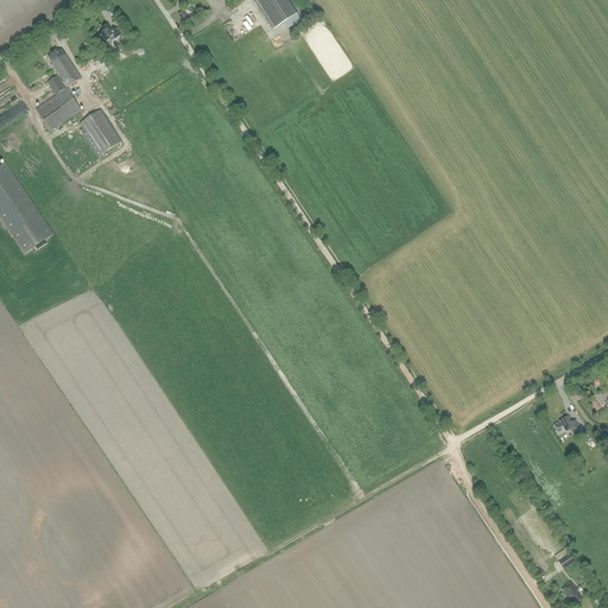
[(253,0),(273,30),(283,24),(297,14),(298,13),(289,0),(253,0)]
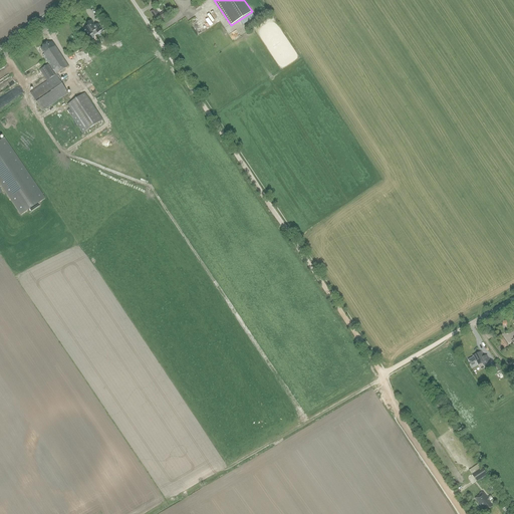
[(159,15),(155,9),(151,12),(158,23),(167,16),(164,11),(159,15)]
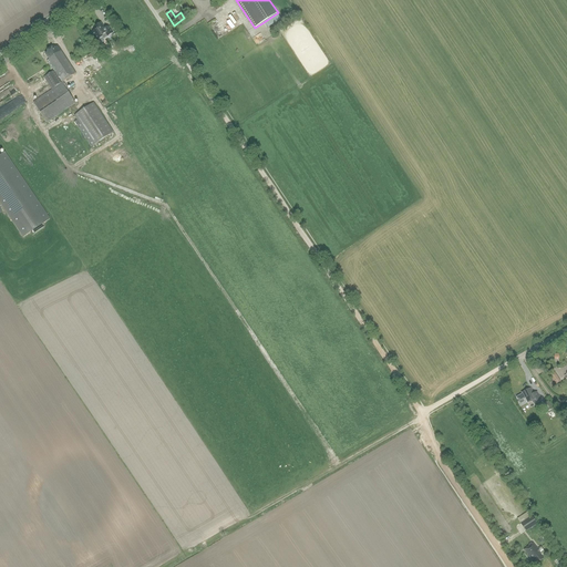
[(277,13),(264,22),(268,28),(281,19),(277,13)]
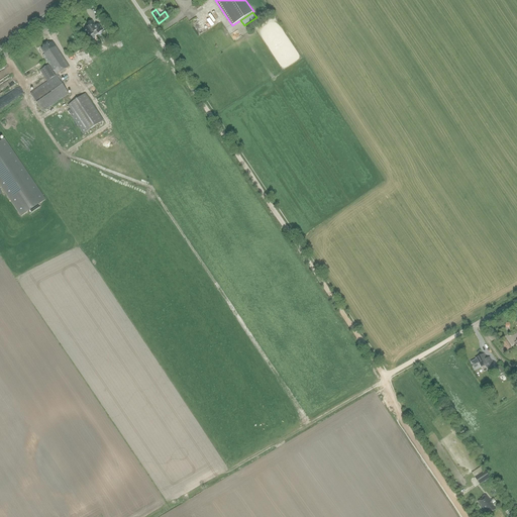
[(103,30),(102,29),(99,24),(96,26),(92,21),(86,25),(88,27),(84,30),(89,37),(94,34),(93,33),(96,31),(98,34),(103,30)]
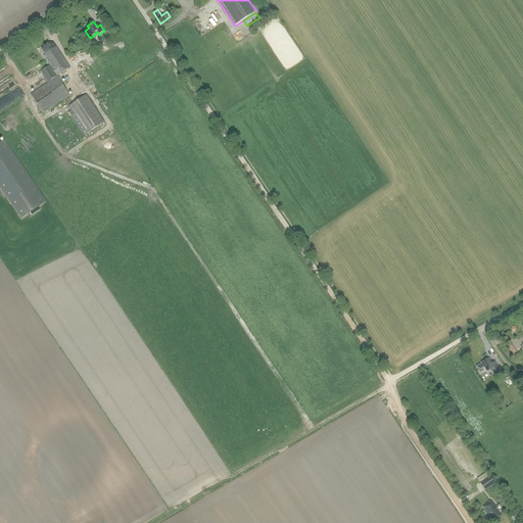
[(53,79),(57,77),(70,67),(53,42),(49,45),(48,44),(44,47),(45,48),(42,50),(45,55),(43,56),(50,65),(46,67),(53,79)]
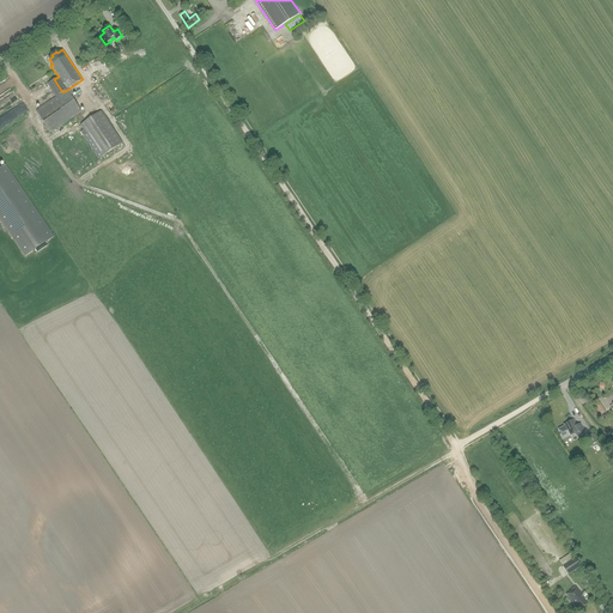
[(62,92),(54,79),(48,84),(56,97),(36,110),(50,133),(83,111),(67,90),(62,92)]
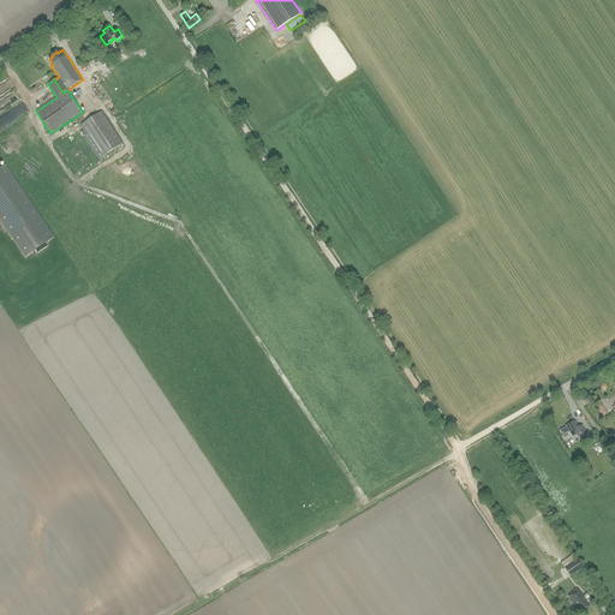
[(124,143),(102,112),(82,125),(85,130),(82,132),(100,159),(124,143)]
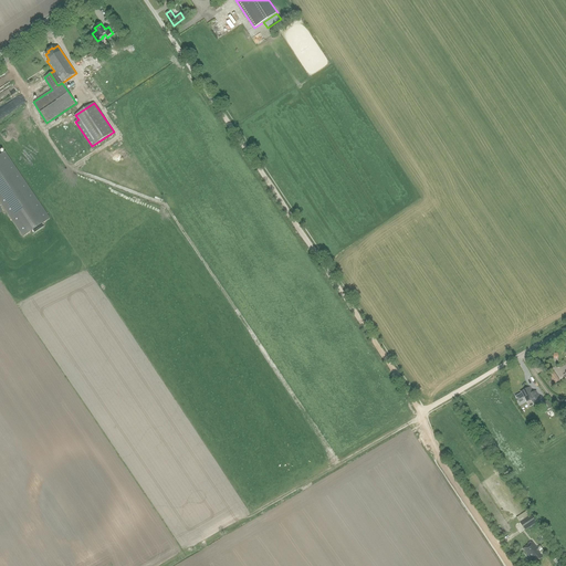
[(4,153),(0,155),(0,202),(23,238),(51,219),(4,153)]
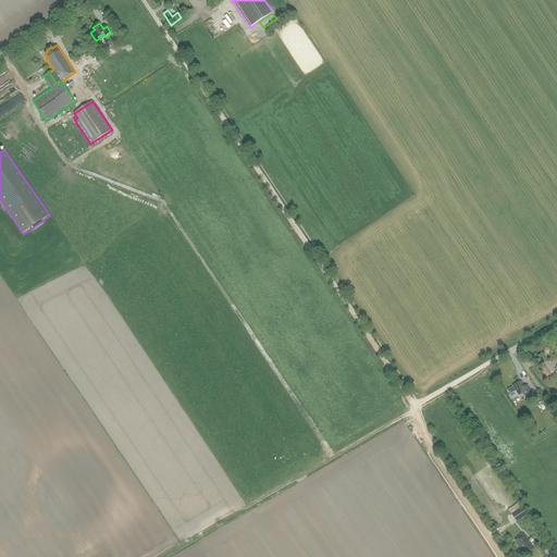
[(551,374),(545,366),(540,370),(546,378),(551,374)]
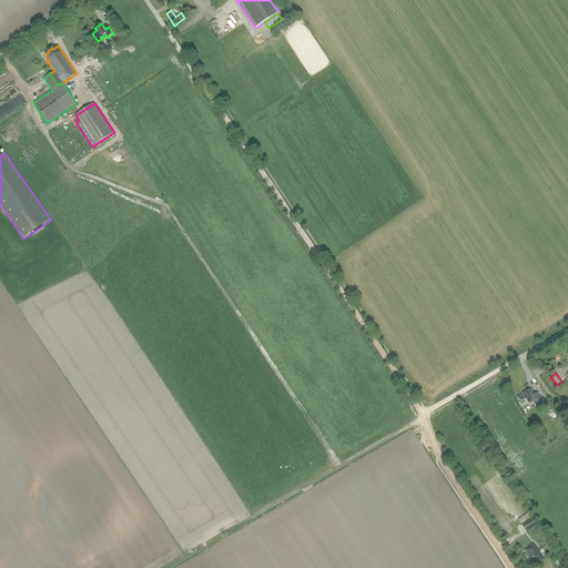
[(521,395),(517,397),(519,402),(524,399),(527,398),(529,404),(534,401),(535,404),(543,401),(538,392),(535,394),(531,388),(521,394),(521,395)]
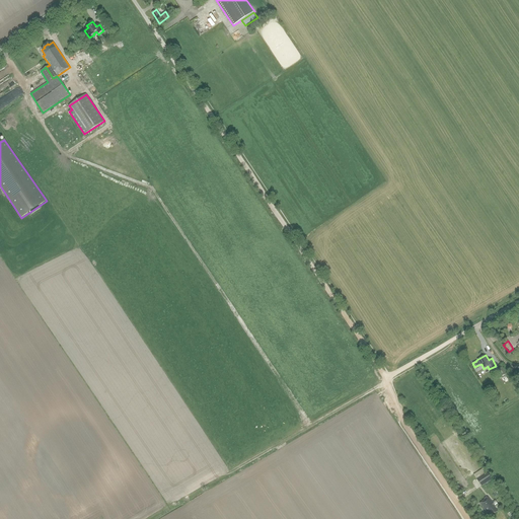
[(491,479),(486,472),(476,478),(482,486),(491,479)]
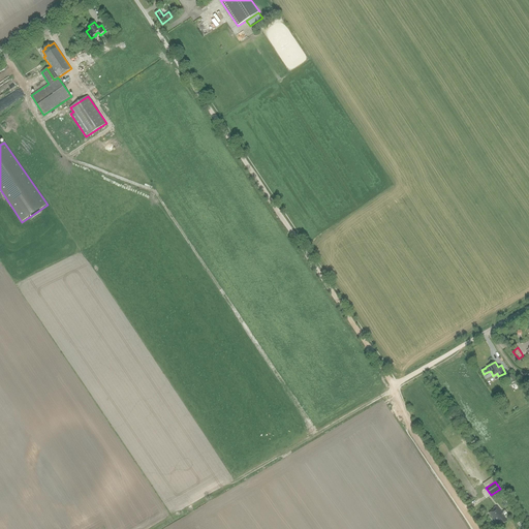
[(504,510),(502,512),(497,506),(489,514),(496,523),(497,522),(501,527),(507,521),(506,519),(509,516),(504,510)]
